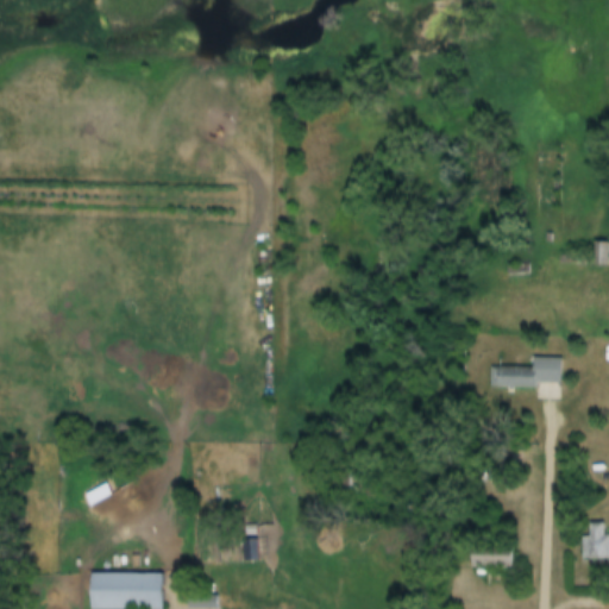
[(608,265),(608,240),(594,240),(594,265),(608,265)]
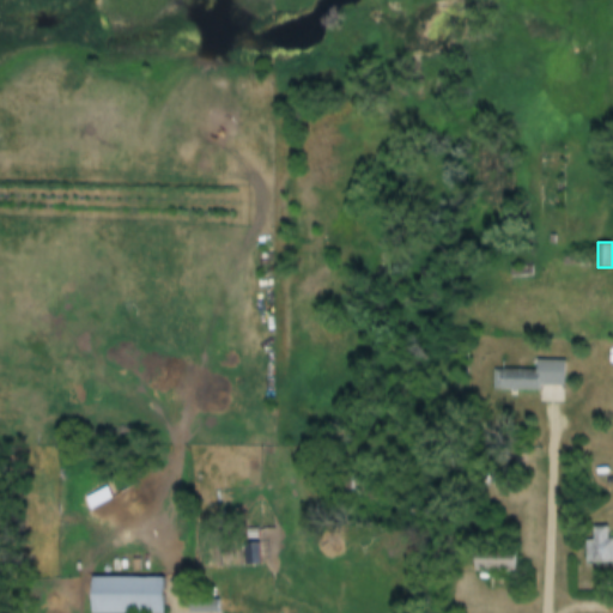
[(492,369),(492,388),(564,388),(564,359),(535,359),(535,369),(492,369)]
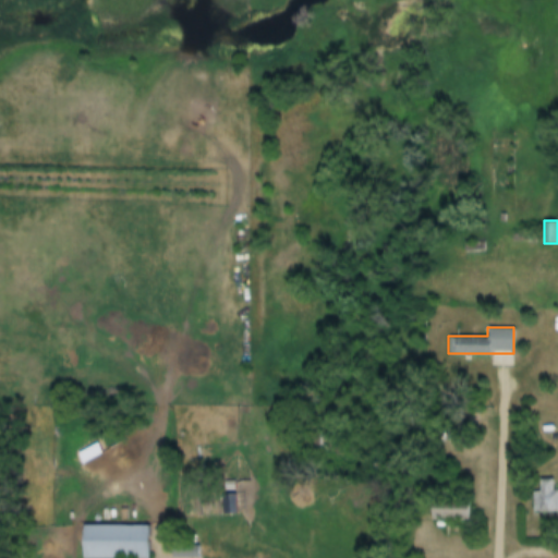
[(533,492),(533,511),(557,510),(557,489),(553,489),(553,478),(540,478),(540,492),(533,492)]
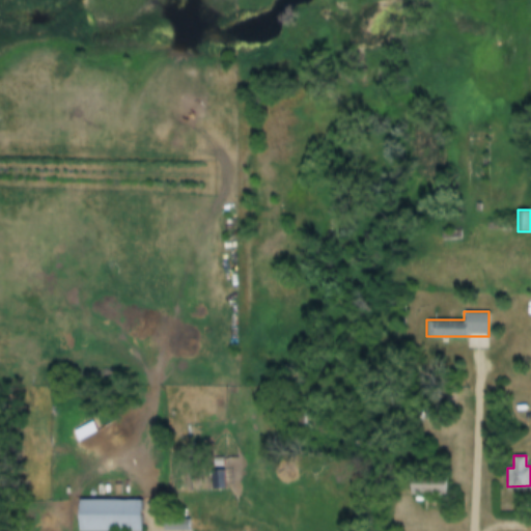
[(211,471),(211,491),(224,491),(224,471),(211,471)]
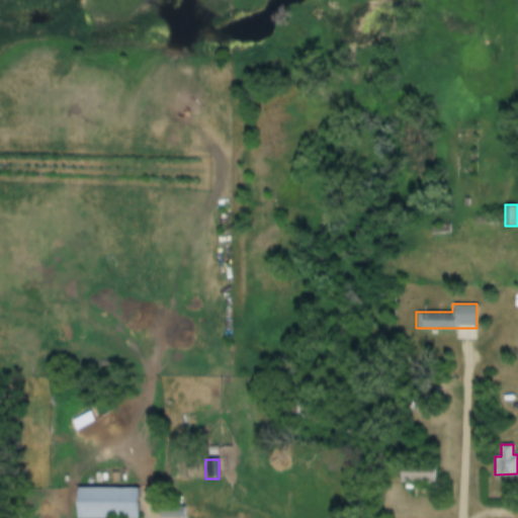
[(400,483),(434,483),(434,465),(400,465),(400,483)]
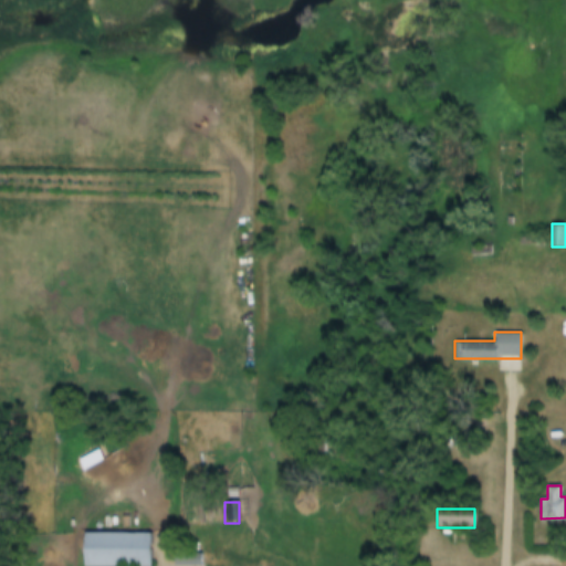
[(83,533),(83,565),(150,565),(150,533),(83,533)]
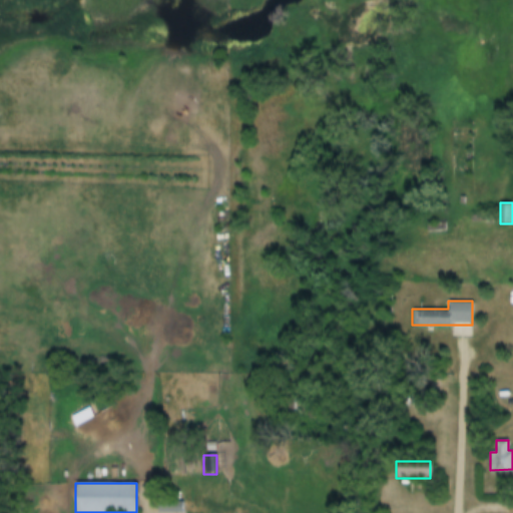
All buildings are outlined.
